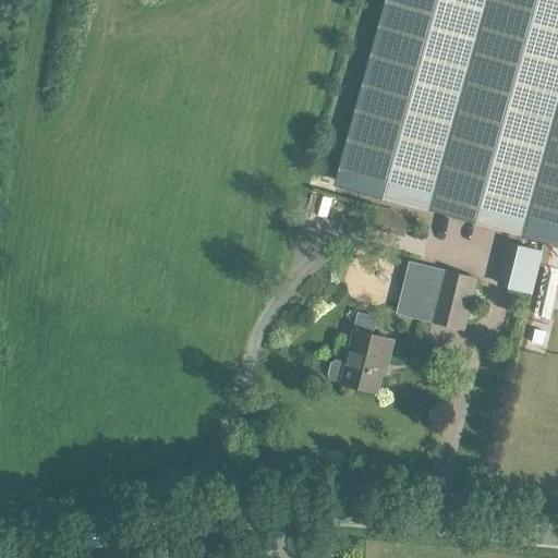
[(557,0),(388,0),(338,182),(557,243),(557,0)]
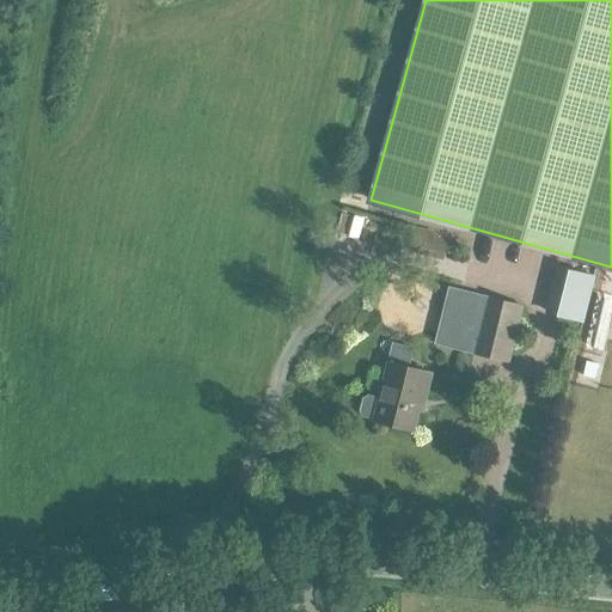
[(411,219),(386,218),(385,244),(410,245),(411,219)]
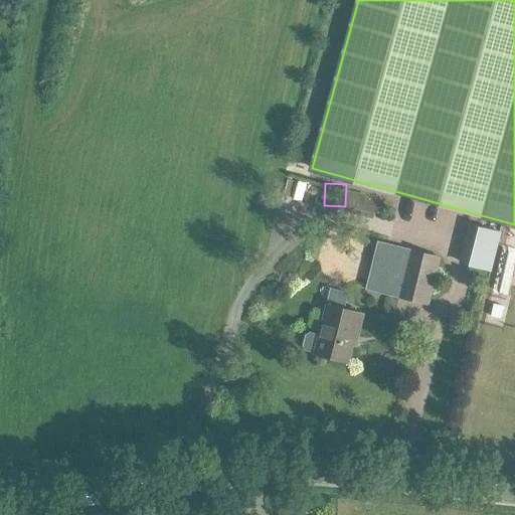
[(378,241),(366,291),(397,298),(404,266),(408,249),(378,241)]
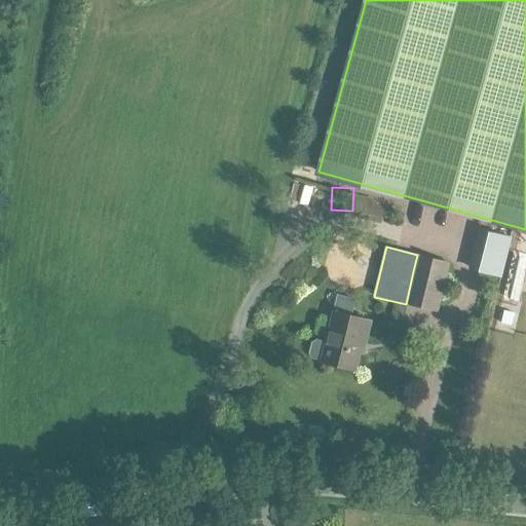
[(417,255),(413,271),(406,304),(439,312),(451,263),(417,255)]
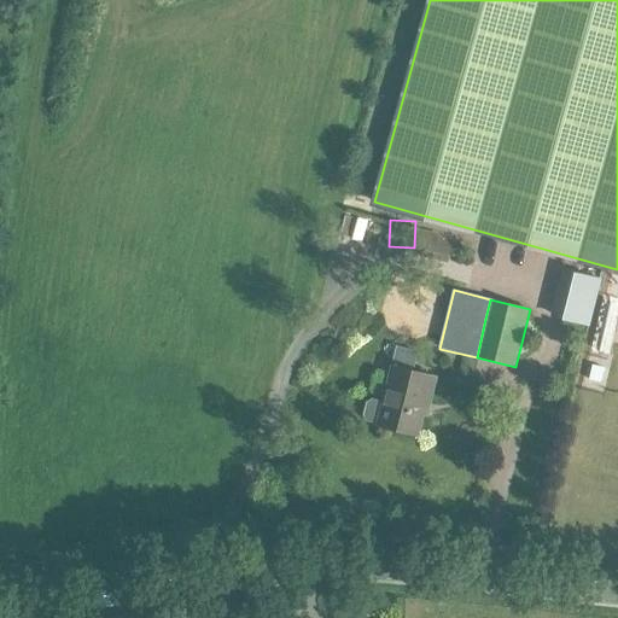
[(554,302),(551,316),(590,326),(594,312),(554,302)]
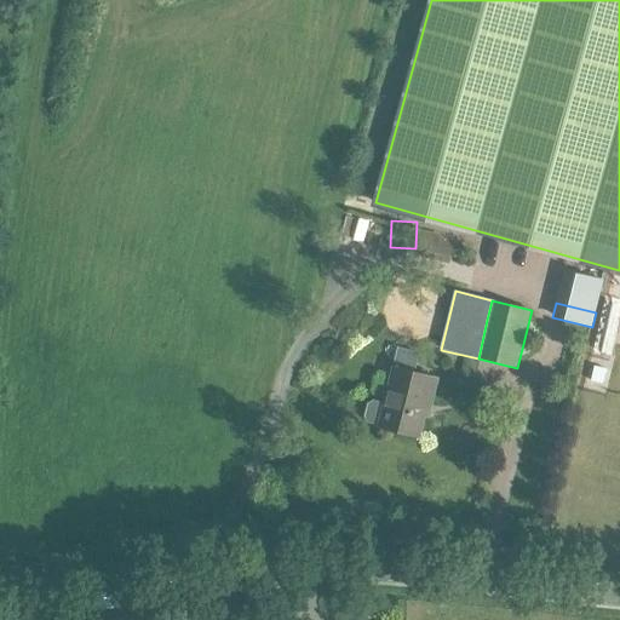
[(394,368),(385,403),(374,400),(368,403),(365,417),(368,423),(379,426),(379,428),(419,437),(425,417),(428,417),(437,379),(413,373),(419,351),(392,345),(388,366),(394,368)]
